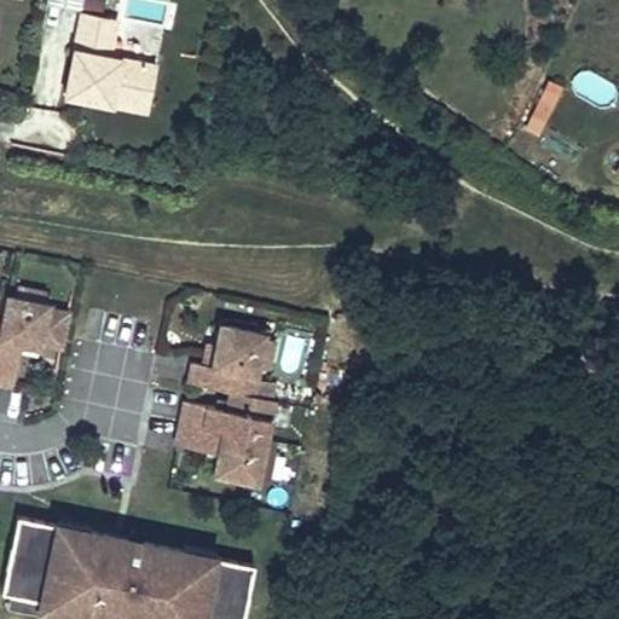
[(102,11),(103,0),(84,0),(84,7),(102,11)]
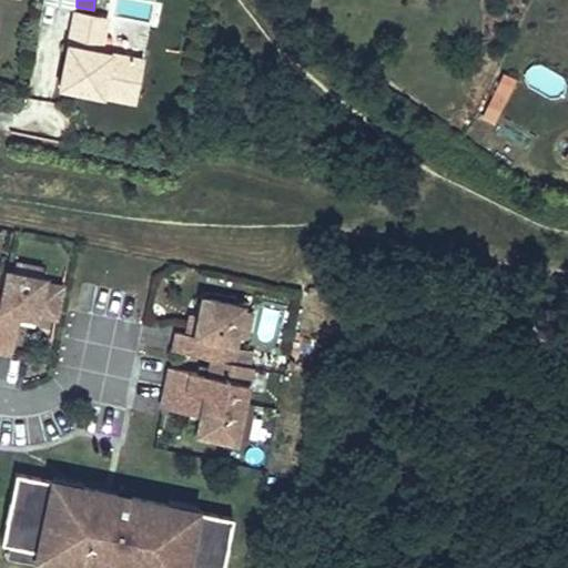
[(108,17),(75,11),(60,88),(102,95),(105,82),(139,89),(144,60),(101,51),(108,17)]
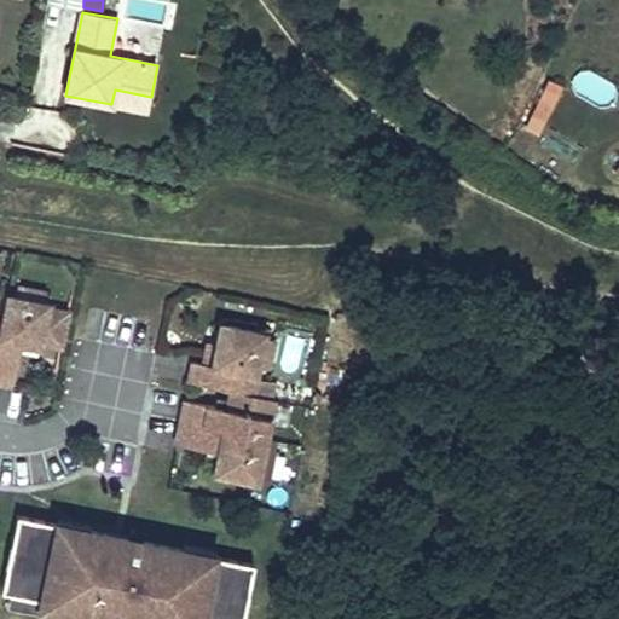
[(562,88),(548,81),(525,129),(539,136),(562,88)]
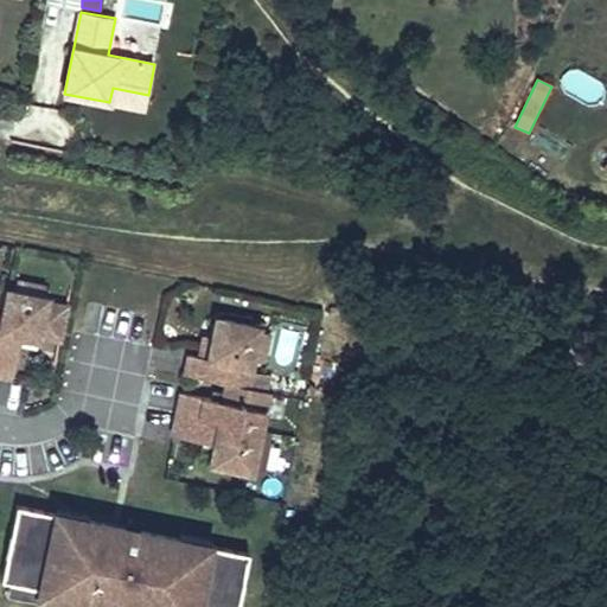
[(148,95),(113,88),(109,102),(146,110),(148,95)]
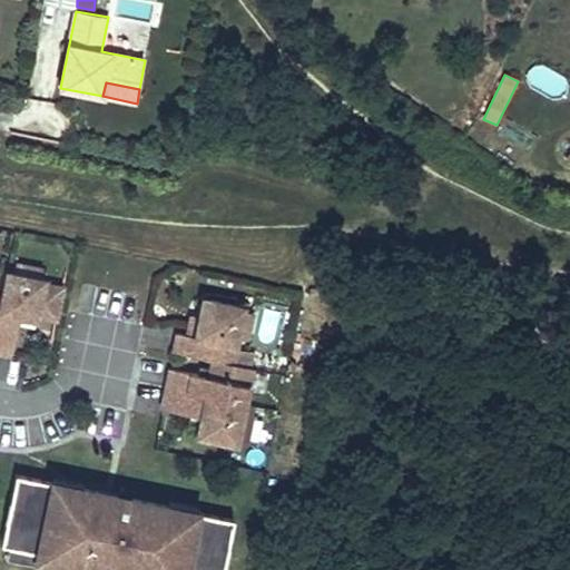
[(41,279),(42,268),(16,263),(13,274),(41,279)]
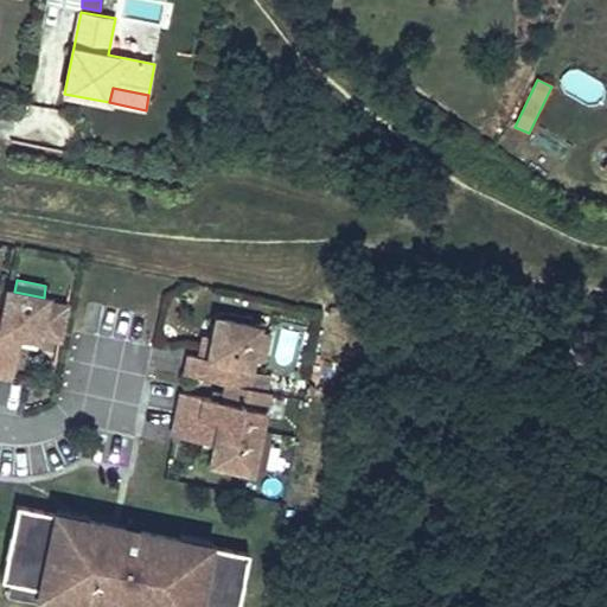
[(7,291),(0,320),(0,376),(13,378),(21,337),(39,340),(40,337),(61,340),(66,307),(48,302),(49,298),(44,298),(14,292),(7,291)]
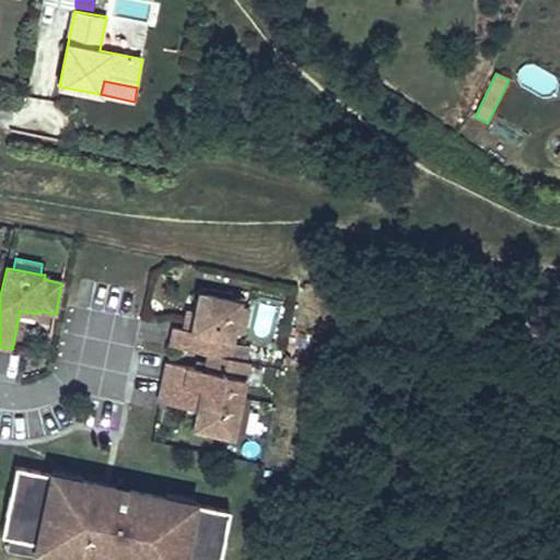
[(174,327),(171,345),(209,353),(228,357),(240,301),(199,293),(196,312),(193,330),(181,328),(174,327)]
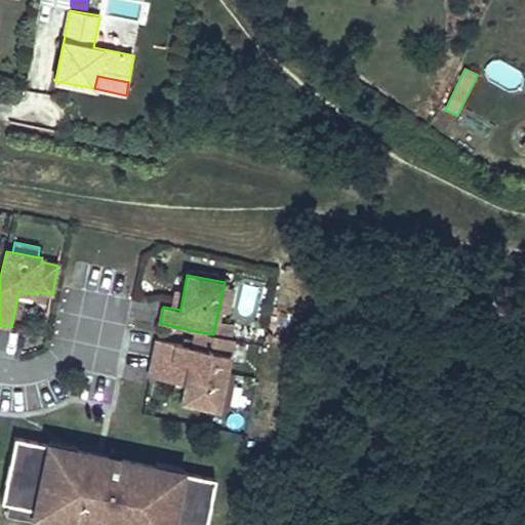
[(184,292),(173,290),(169,308),(180,310),(184,292)]
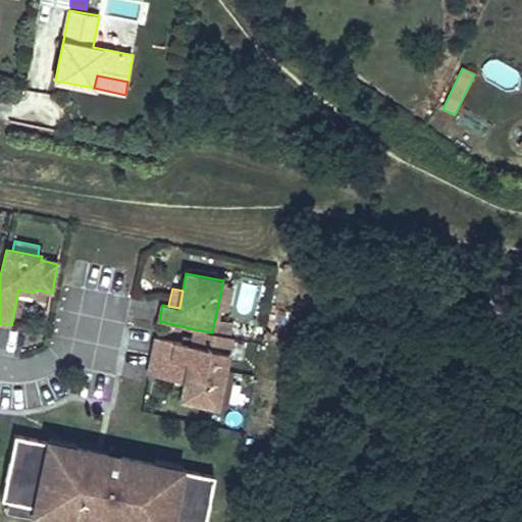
[(212,332),(195,329),(192,346),(156,337),(153,355),(224,369),(231,336),(212,332)]
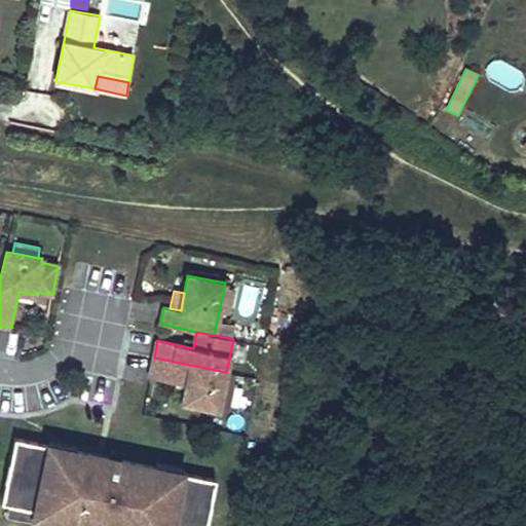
[(226,372),(154,358),(149,378),(185,385),(182,402),(219,409),(226,372)]
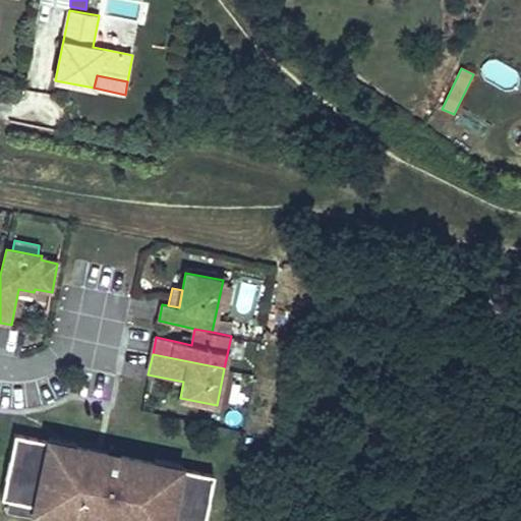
[(204,520),(214,475),(179,467),(178,472),(161,469),(162,464),(121,455),(119,462),(90,456),(92,449),(66,444),(64,450),(48,446),(49,440),(14,432),(1,497),(9,499),(34,504),(33,511),(73,520),(75,515),(107,520),(204,520)]
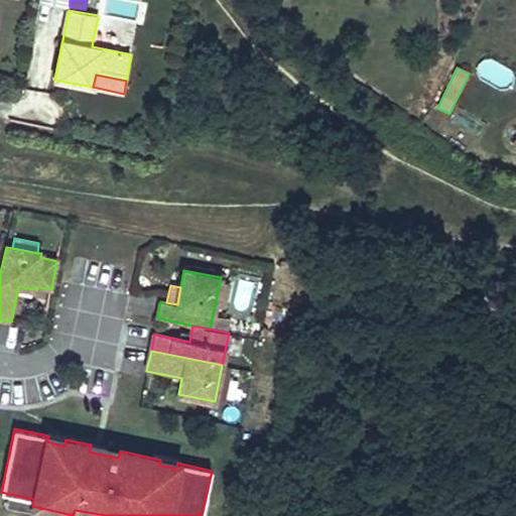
[(120,450),(91,444),(89,452),(118,458),(120,450)]
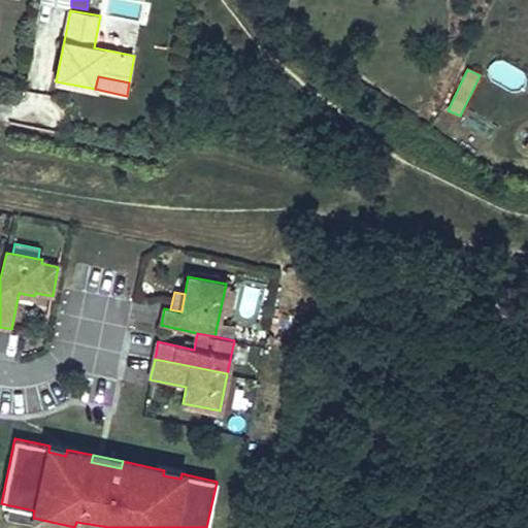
[(8,513),(33,518),(34,510),(9,505),(8,513)]
